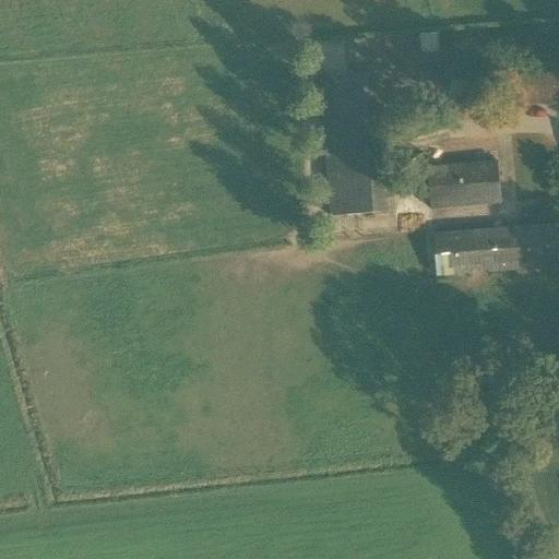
[(437,34),(420,34),(420,52),(437,52),(437,34)]
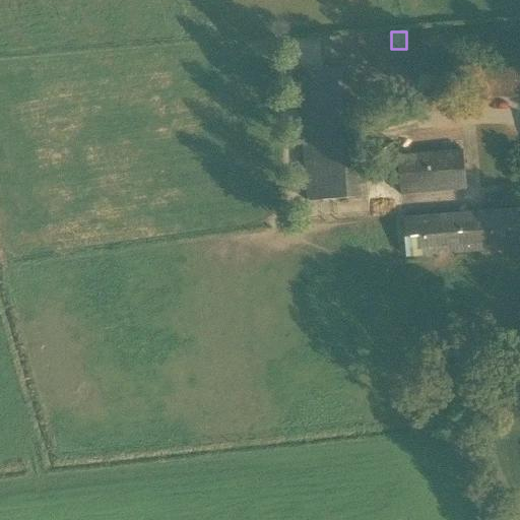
[(308,202),(362,199),(351,68),(299,72),(308,202)]
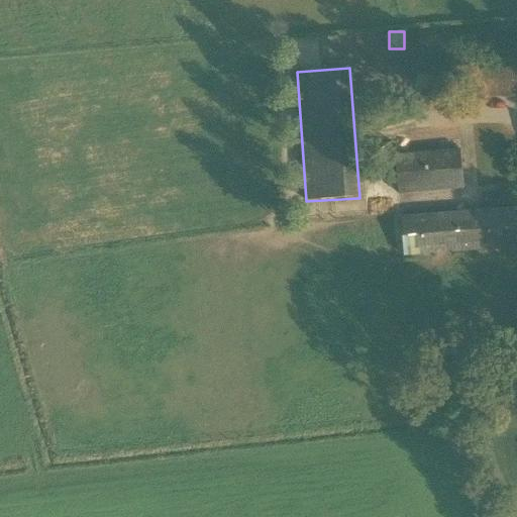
[(396,157),(399,194),(463,188),(460,150),(420,153),(396,157)]
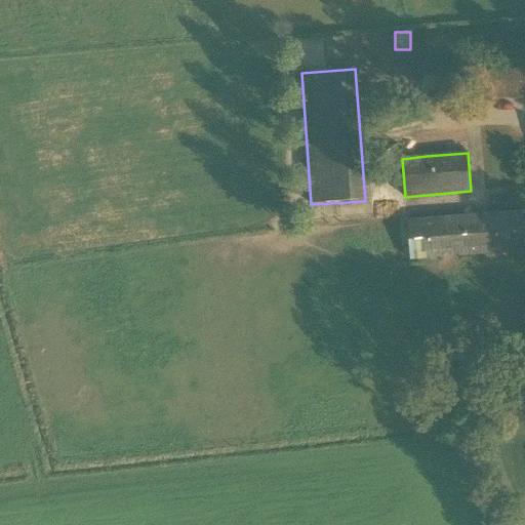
[(411,260),(524,250),(524,210),(407,220),(411,260)]
